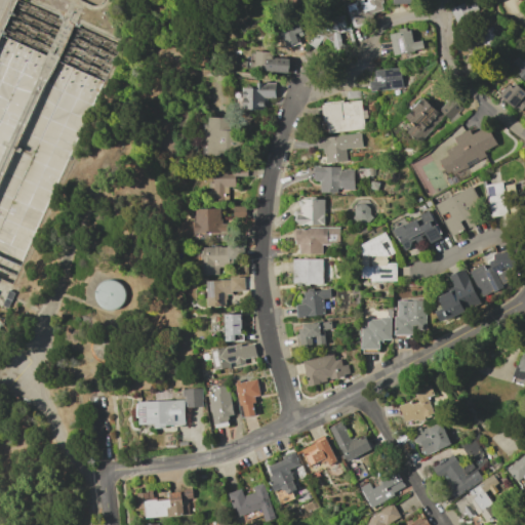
[(0,278),(0,36),(16,0),(33,0),(123,41),(11,284),(0,278)]
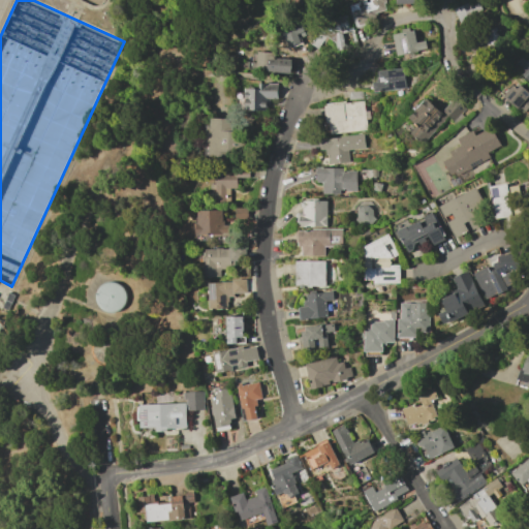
[(349,5),(358,3),(359,8),(363,7),(362,0),(366,0),(367,2),(370,2),(369,0),(384,0),(385,3),(384,3),(385,10),(375,13),(376,16),(374,19),(372,23),(359,26),(356,19),(352,20),(349,5)]
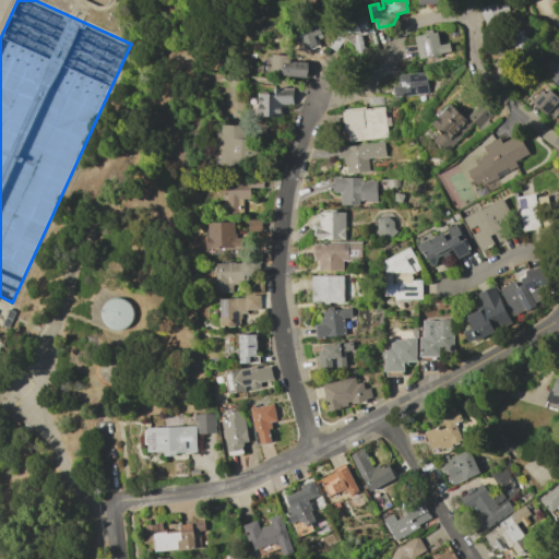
[(479,10),(496,2),(496,3),(499,2),(500,4),(506,1),(510,10),(501,15),(503,20),(488,27),(479,10)]
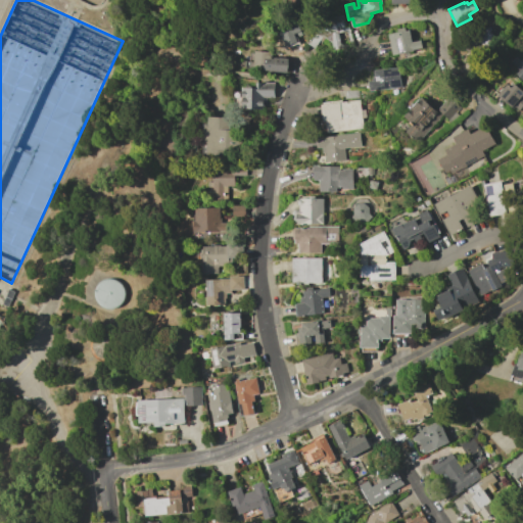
[(343,15),(345,28),(348,28),(349,31),(338,33),(341,48),(334,50),(332,43),(325,38),(321,43),(319,42),(316,46),(318,47),(317,50),(307,43),(308,42),(311,43),(317,33),(315,31),(313,20),(343,15)]
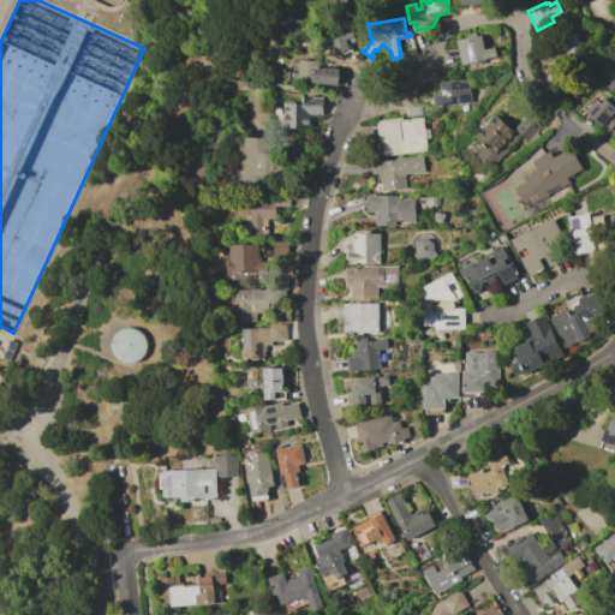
[(334,31),(353,23),(354,25),(357,25),(358,29),(356,51),(346,48),(347,43),(341,46),(340,43),(330,47),(326,36),(335,33),(334,31)]
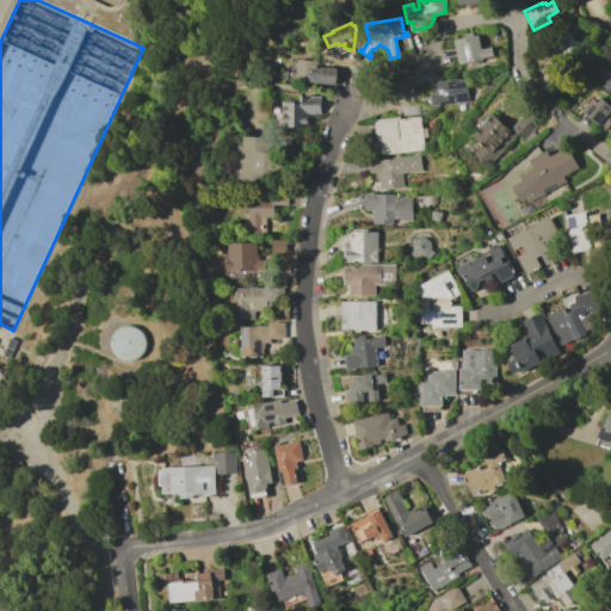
[(567,57),(553,44),(568,28),(575,35),(573,37),(579,43),(567,57)]
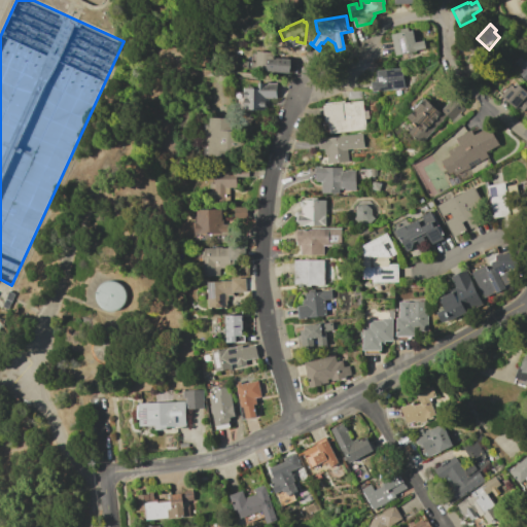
[(391,34),(413,30),(415,42),(424,41),(425,48),(416,49),(417,51),(395,56),(391,34)]
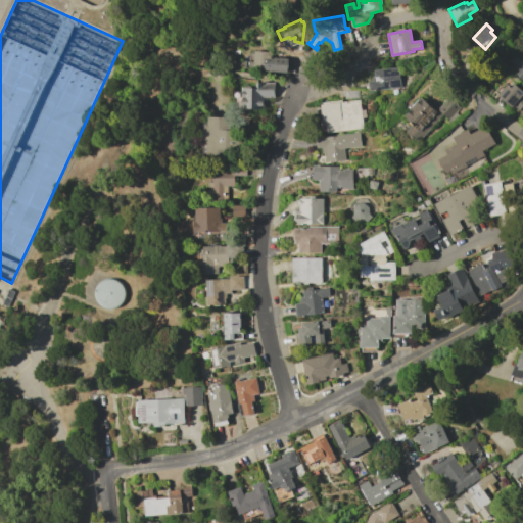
[(254,50),(272,51),(272,57),(289,58),(288,66),(287,74),(253,72),(254,50)]
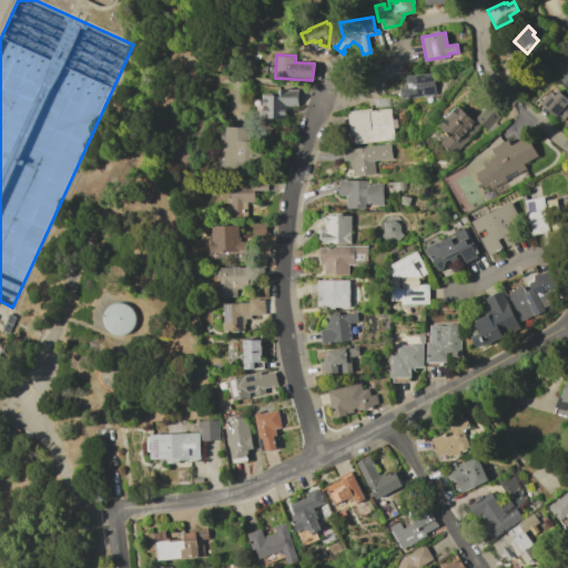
[(567,57),(556,69),(563,75),(559,79),(567,87),(567,57)]
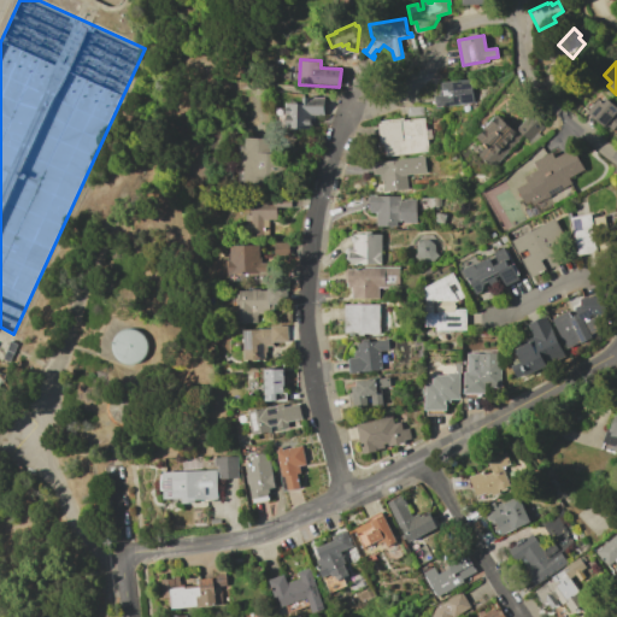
[(439,82),(471,80),(474,104),(436,107),(435,95),(440,95),(439,82)]
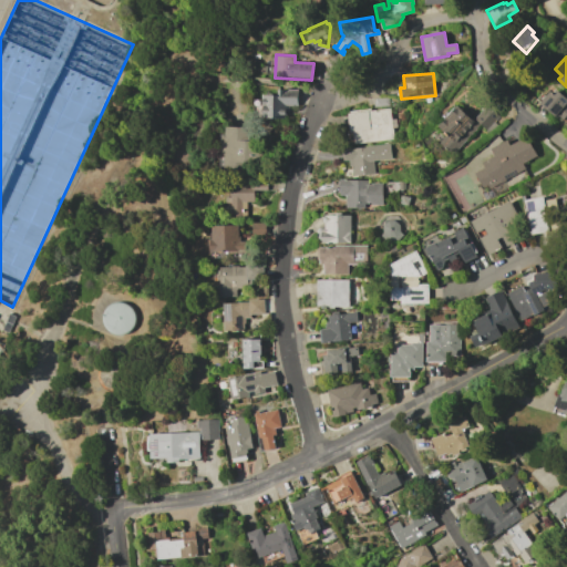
[(559,122),(566,114),(566,100),(553,88),(538,102),(559,122)]
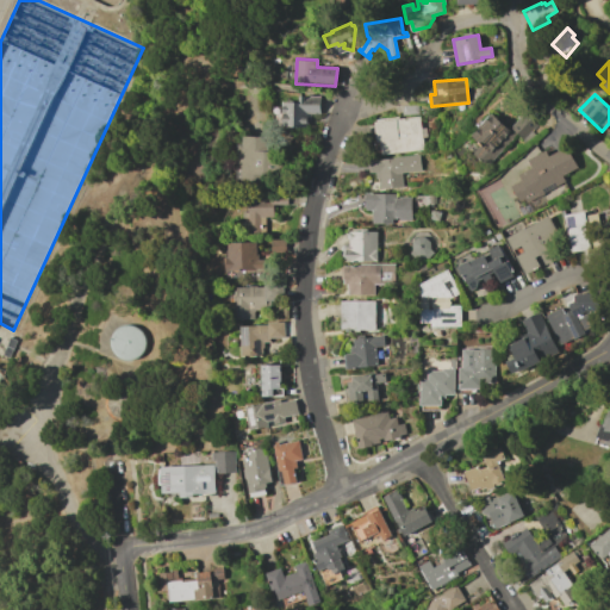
[(282,101),(298,103),(298,97),(321,97),(321,113),(311,113),(310,120),(307,120),(307,128),(282,126),(282,101)]
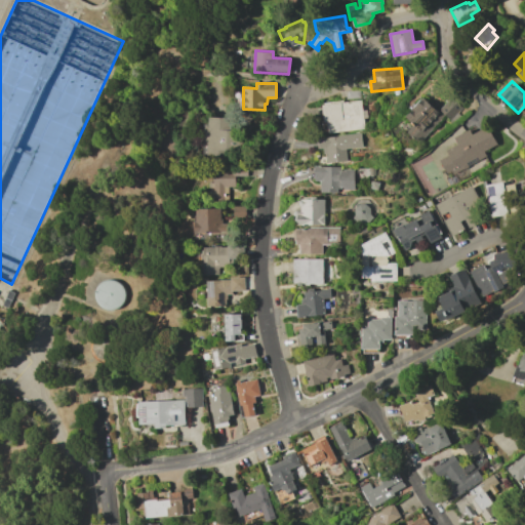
[(359,90),(360,98),(346,98),(346,90),(359,90)]
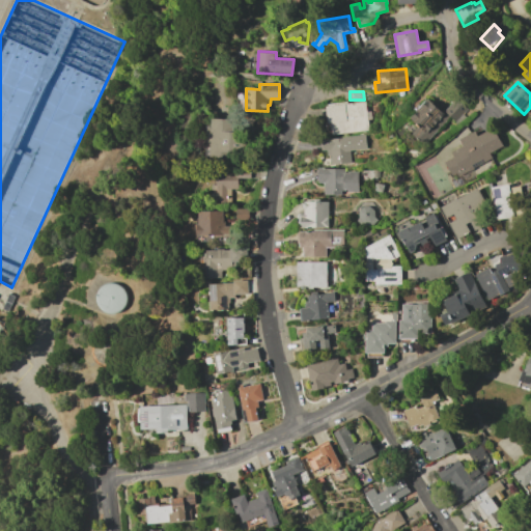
[(410,117),(415,112),(414,110),(419,105),(420,106),(427,99),(443,113),(456,99),(468,109),(455,122),(449,117),(428,139),(425,135),(420,140),(412,133),(417,128),(416,127),(417,126),(410,117)]
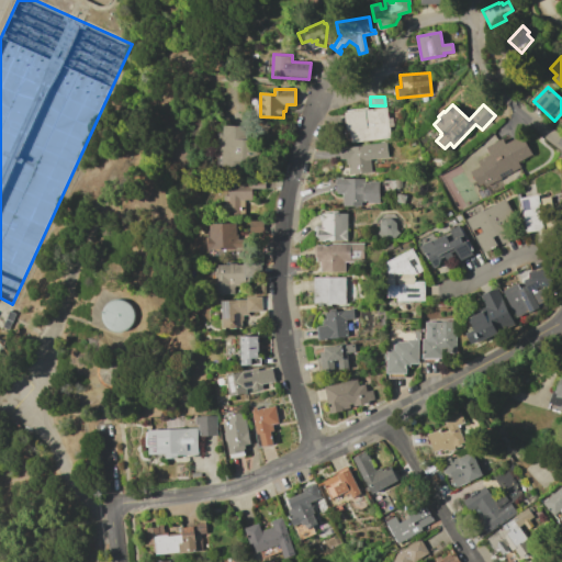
[(345,112),(386,108),(388,115),(392,114),(393,126),(389,126),(390,138),(351,143),(350,131),(347,132),(345,112)]
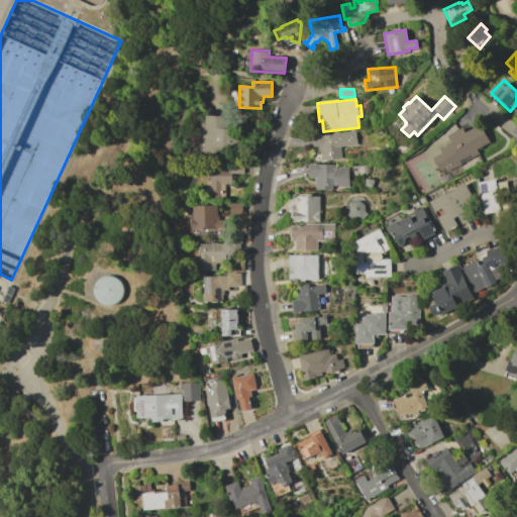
[(205,115),(228,116),(228,128),(240,128),(239,150),(226,149),(226,158),(203,157),(203,146),(200,146),(201,122),(204,122),(205,115)]
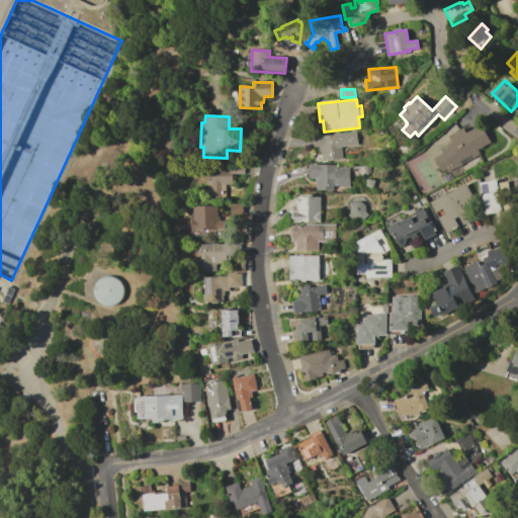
[(446,172),(445,169),(440,171),(433,158),(443,153),(440,148),(451,142),(448,136),(463,127),(465,133),(481,124),(491,143),(478,150),(484,161),(464,171),(460,164),(446,172)]
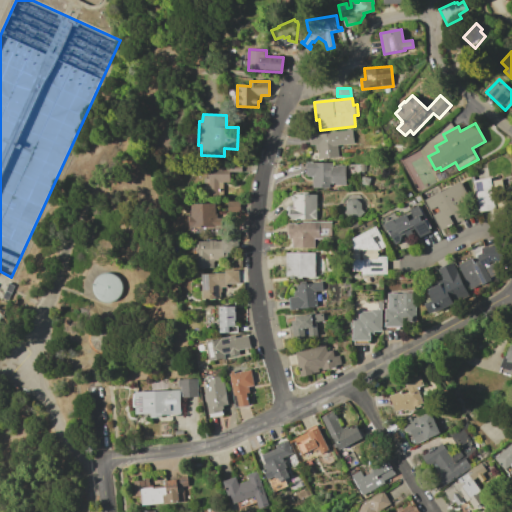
[(352,130),(353,143),(337,145),(339,157),(317,159),(315,144),(311,145),(309,135),(352,130)]
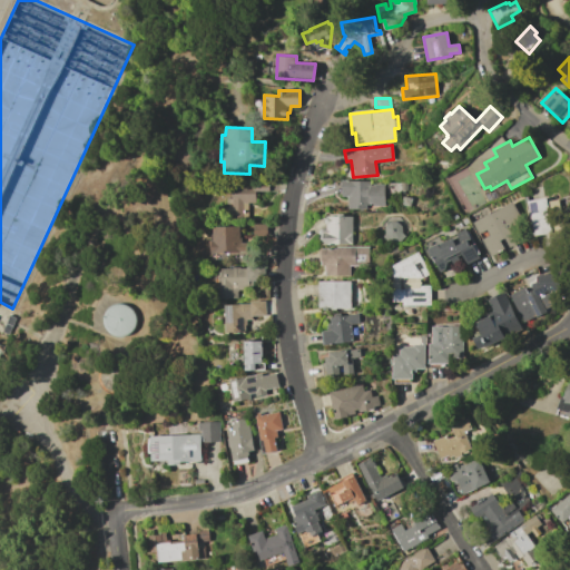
[(341,180),(370,180),(370,185),(372,185),(372,184),(385,184),(385,206),(372,206),(372,205),(367,205),(367,209),(347,209),(347,196),(341,196),(341,180)]
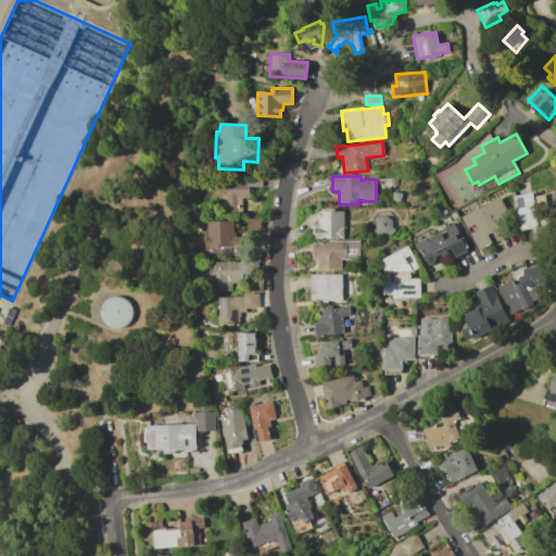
[(262,178),(262,186),(249,186),(249,198),(241,198),(241,210),(226,210),(226,178),(262,178)]
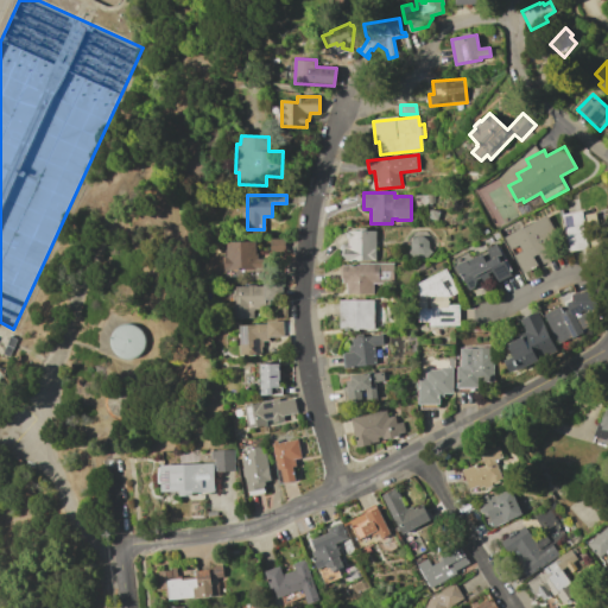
[(430,209),(441,211),(437,222),(428,219),(430,209)]
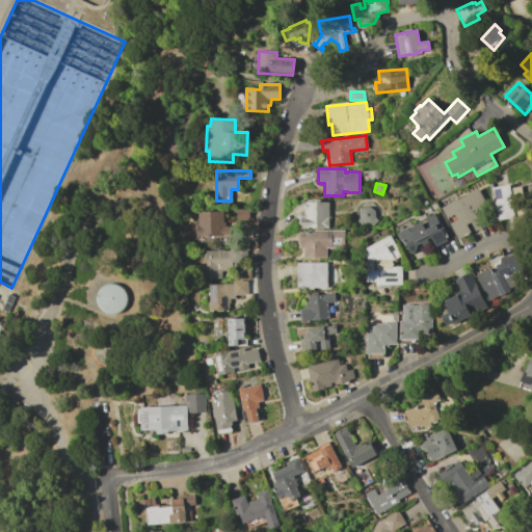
[(491,187),(509,184),(510,188),(522,186),(523,196),(512,197),(515,217),(498,220),(491,187)]
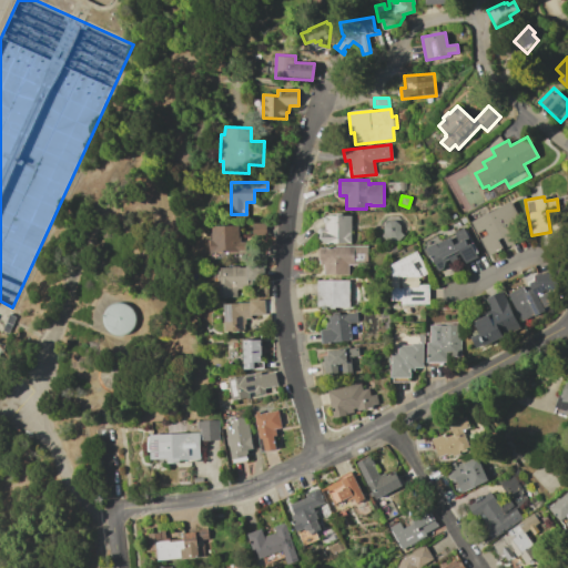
[(510,201),(528,236),(516,242),(520,251),(515,254),(510,245),(489,256),(467,213),(484,204),(488,212),(510,201)]
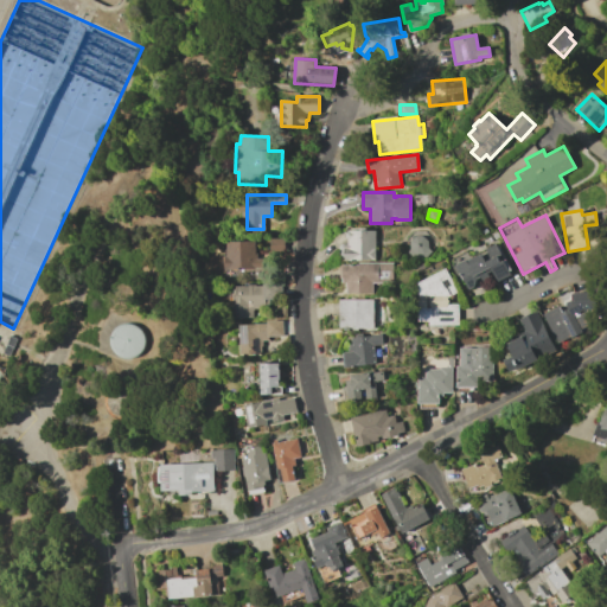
[(375,230),(375,261),(340,261),(340,244),(347,244),(347,240),(346,240),(346,231),(347,231),(347,228),(365,228),(365,230),(375,230)]
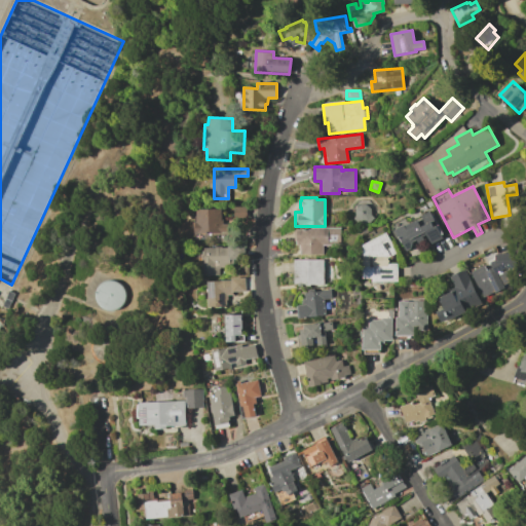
[(358,200),(368,200),(374,207),(375,218),(369,224),(360,224),(352,219),(352,207),(358,200)]
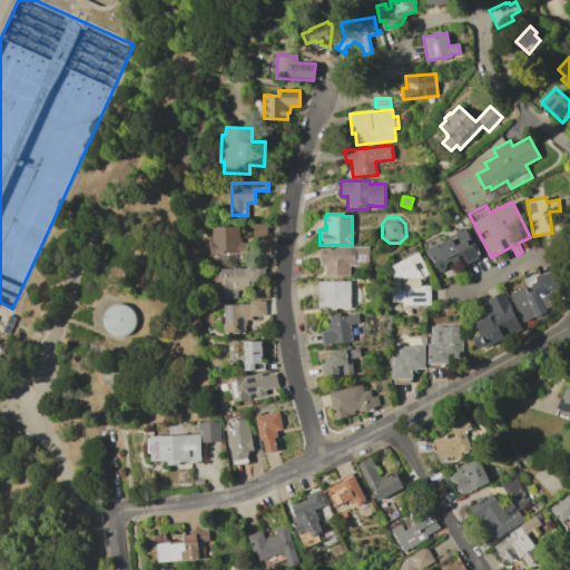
[(209,254),(209,241),(213,241),(213,227),(238,226),(238,243),(245,243),(245,253),(209,254)]
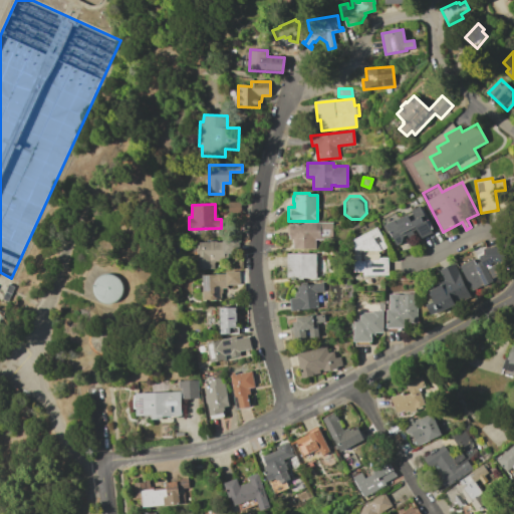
[(384,225),(408,214),(411,221),(416,219),(412,210),(421,206),(425,215),(427,214),(435,232),(412,243),(407,234),(405,235),(402,243),(397,245),(394,240),(392,237),(391,237),(390,234),(389,234),(384,225)]
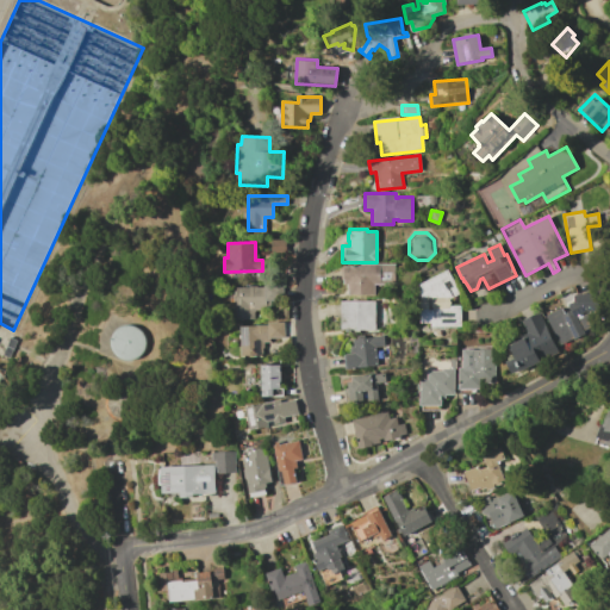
[(361,265),(394,265),(396,282),(385,282),(385,285),(375,285),(375,294),(349,294),(349,285),(344,285),(344,267),(361,266),(361,265)]
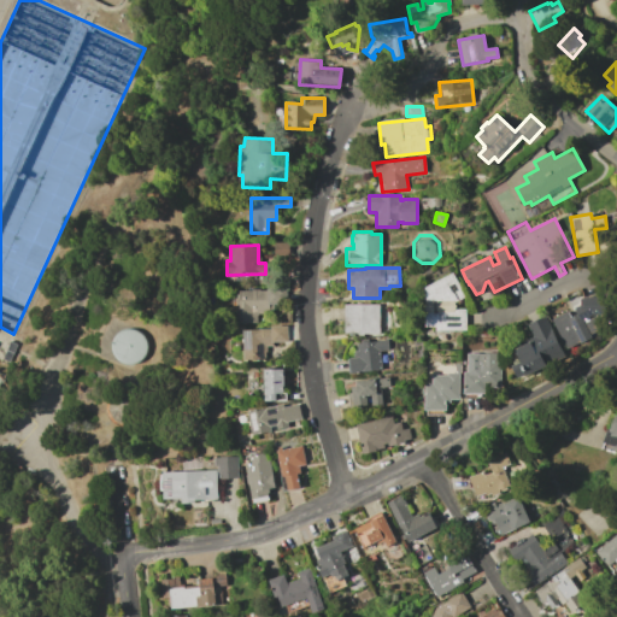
[(424,288),(453,272),(465,297),(454,301),(457,306),(454,310),(465,310),(465,330),(435,330),(435,327),(428,327),(429,311),(427,311),(427,303),(424,303),(424,288)]
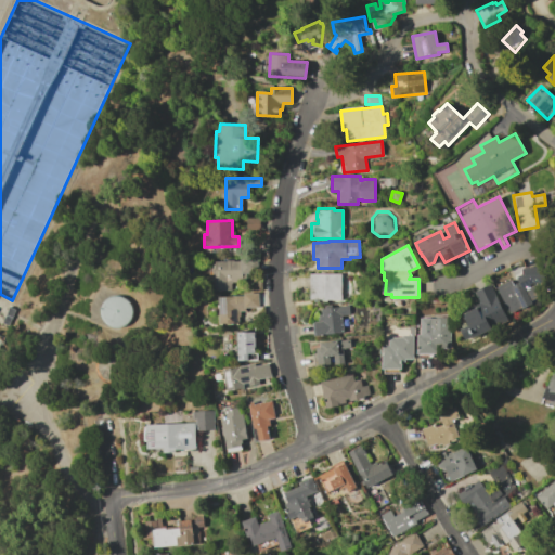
[(215,261),(240,260),(240,259),(258,259),(258,274),(242,274),(242,282),(231,283),(231,291),(213,291),(213,280),(215,280),(215,261)]
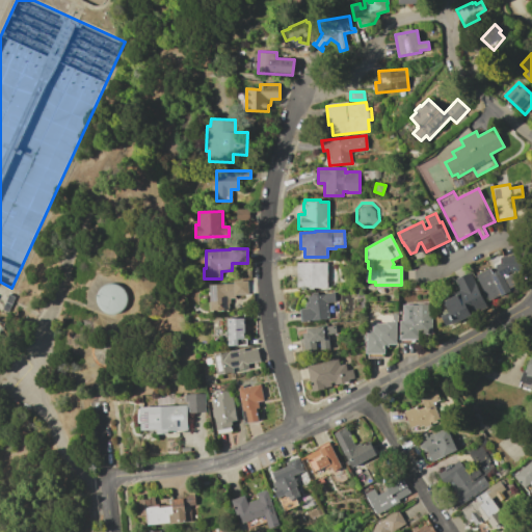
[(476,274),(490,267),(493,272),(499,269),(501,272),(504,271),(502,257),(516,255),(516,259),(521,264),(515,272),(514,276),(517,284),(509,288),(510,291),(501,296),(500,295),(488,300),(476,274)]
